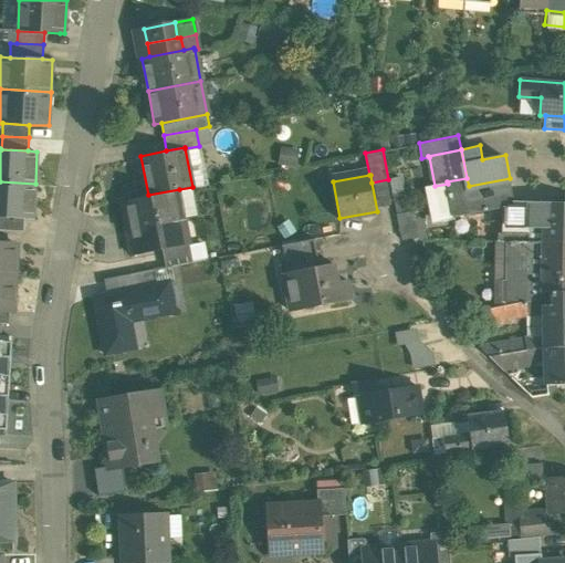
[(510,178),(469,186),(467,178),(447,181),(448,184),(453,215),(503,205),(514,202),(510,178)]
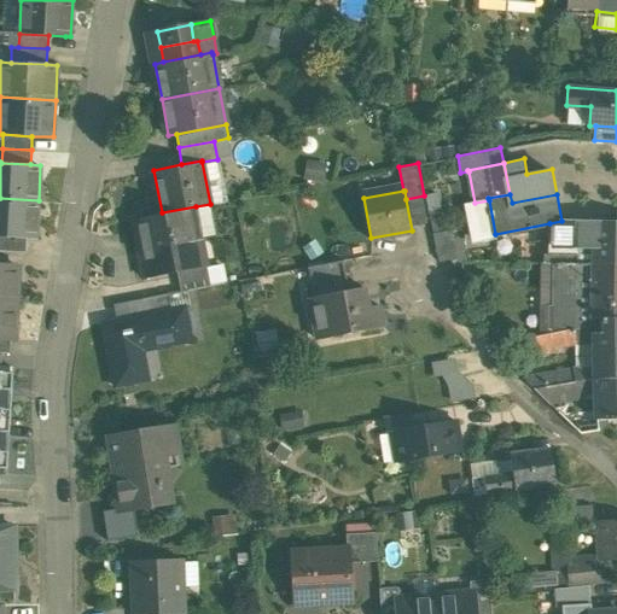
[(39,200),(0,198),(0,234),(27,237),(36,237),(39,200)]
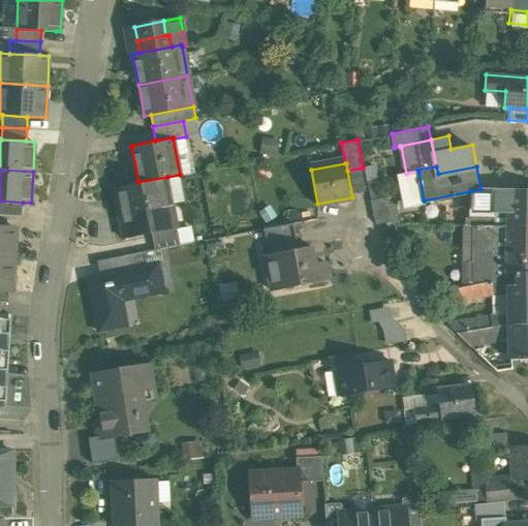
[(138,182),(115,187),(124,236),(152,230),(158,229),(158,227),(177,223),(167,177),(138,182)]
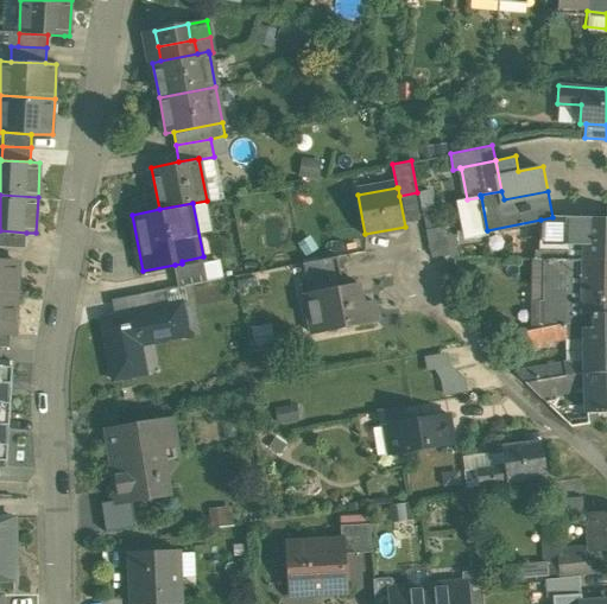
[(552,217),(541,220),(541,256),(543,256),(568,256),(568,240),(564,240),(564,216),(552,217)]
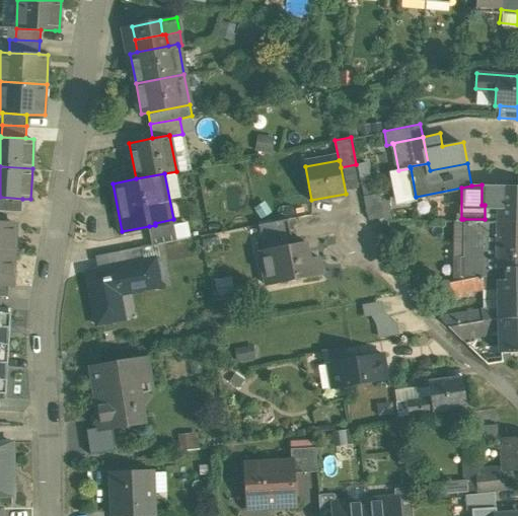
[(499,185),(482,185),(482,205),(485,205),(485,219),(485,220),(497,221),(499,185)]
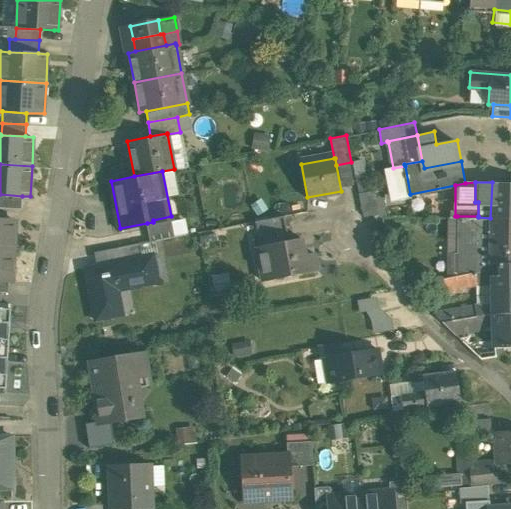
[(510,182),(492,182),(490,218),(510,218),(510,182)]
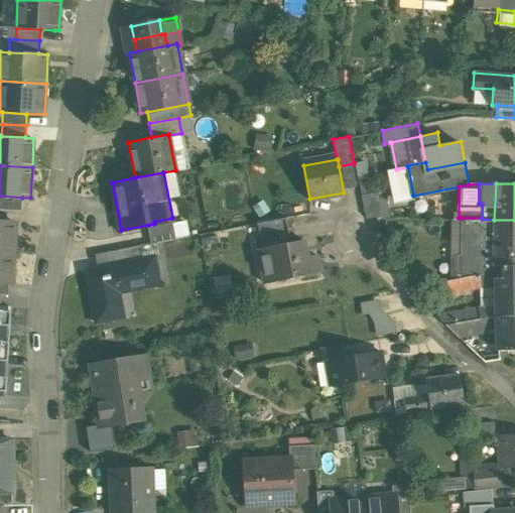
[(379,210),(378,193),(364,193),(364,211),(379,210)]
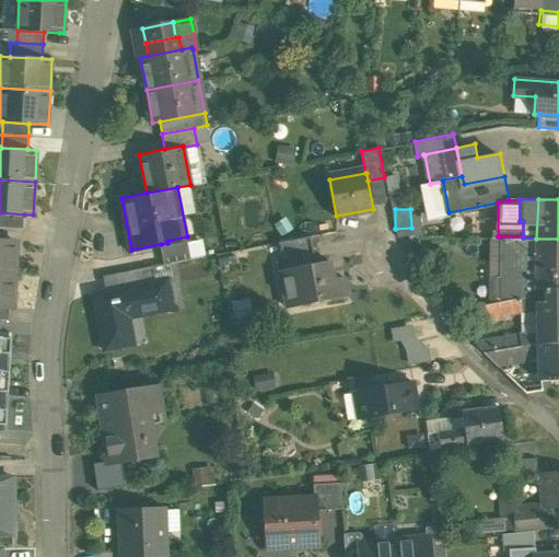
[(24,215),(0,212),(0,225),(24,228),(24,215)]
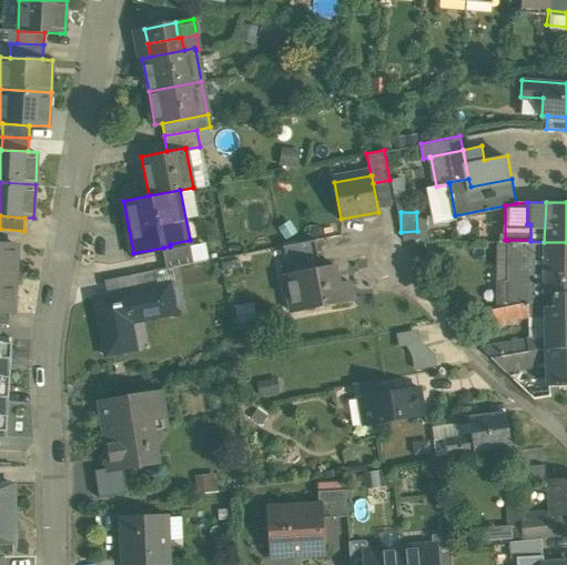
[(315,239),(284,245),(287,268),(320,261),(315,239)]
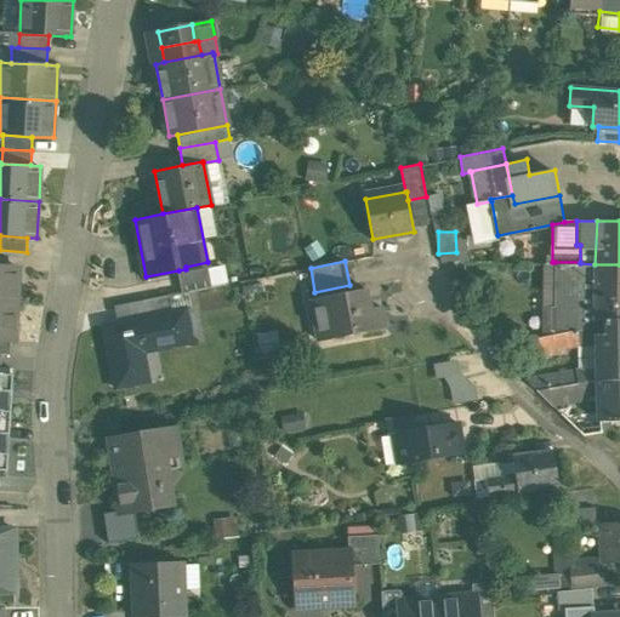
[(208,262),(186,267),(186,269),(178,270),(182,291),(211,286),(208,262)]
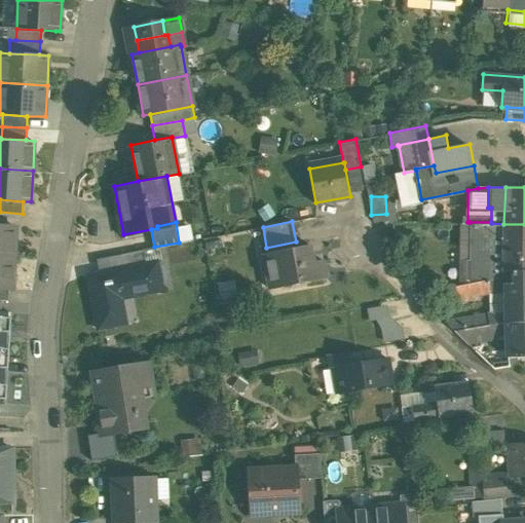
[(491,222),(470,222),(470,258),(466,258),(466,278),(469,278),(469,284),(489,279),(513,274),(513,270),(503,270),(503,224),(491,223),(491,222)]
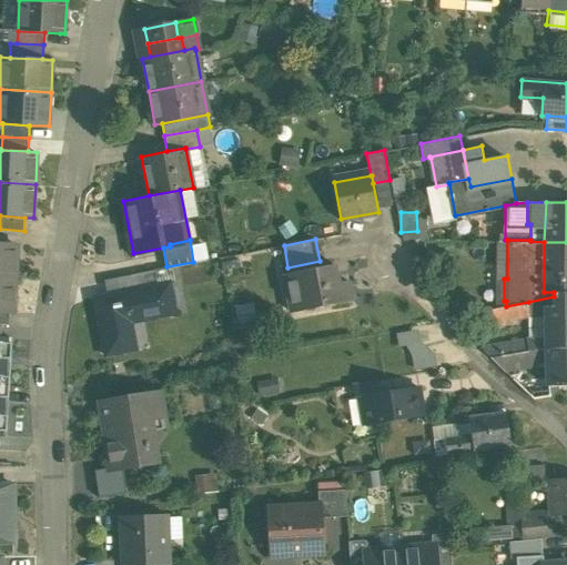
[(0,242),(0,275),(16,278),(18,243),(0,242)]
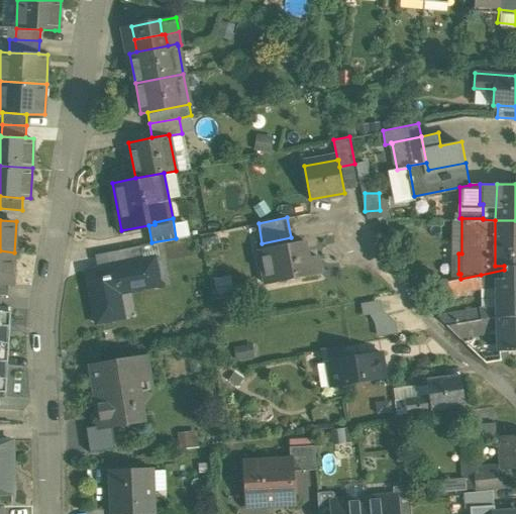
[(515,220),(495,220),(495,266),(504,266),(515,266),(515,220)]
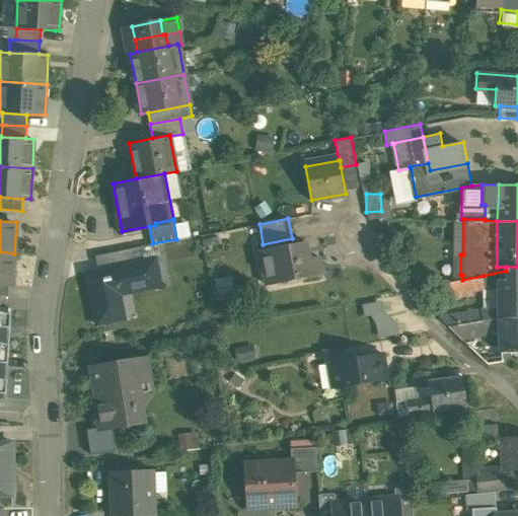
[(292,238),(263,244),(264,248),(261,249),(267,284),(322,273),(318,255),(309,256),(306,240),(293,243),(292,238)]
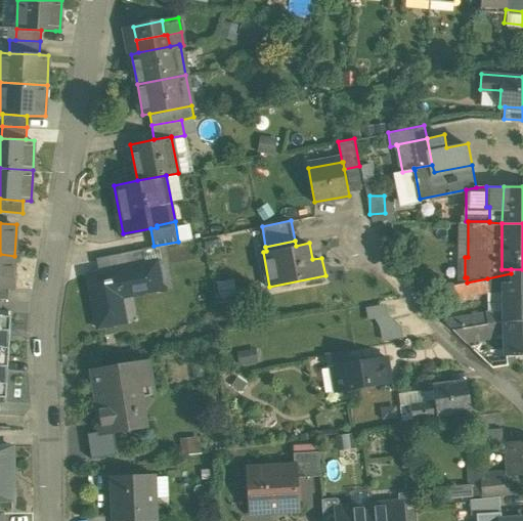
[(142,248),(115,254),(118,267),(144,262),(142,248)]
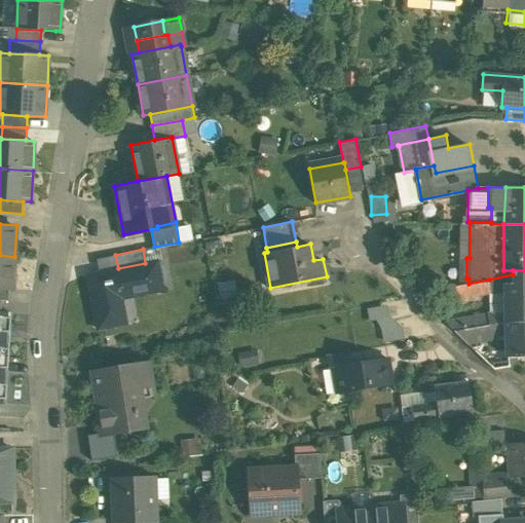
[(14,257),(0,255),(0,286),(9,287),(12,287),(14,257)]
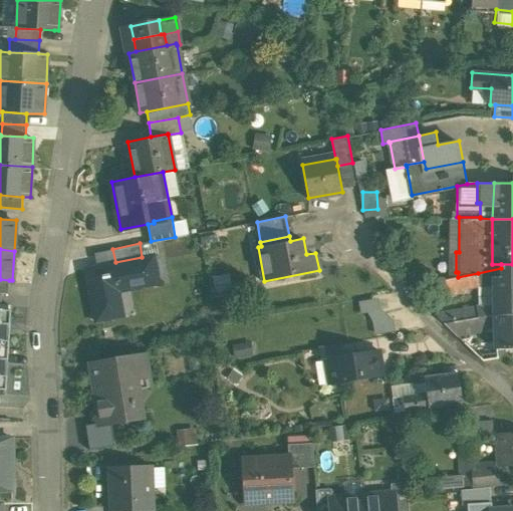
[(115,262),(85,268),(96,320),(124,314),(119,289),(159,281),(153,255),(142,257),(115,262)]
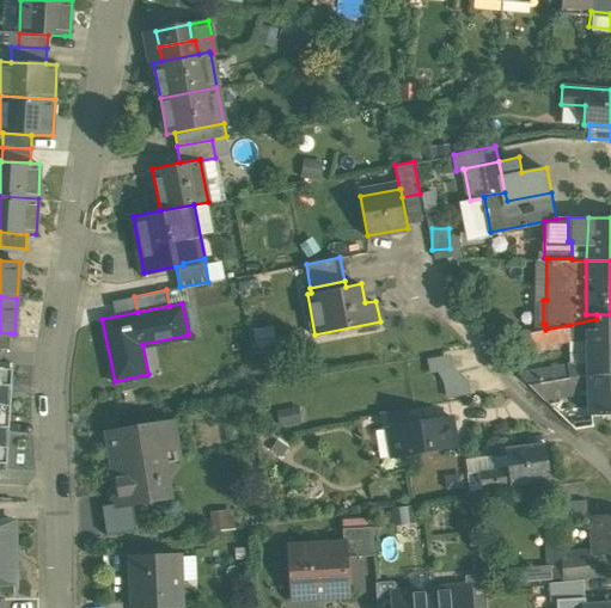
[(572,338),(588,336),(590,347),(610,347),(610,314),(597,314),(597,319),(569,325),(572,338)]
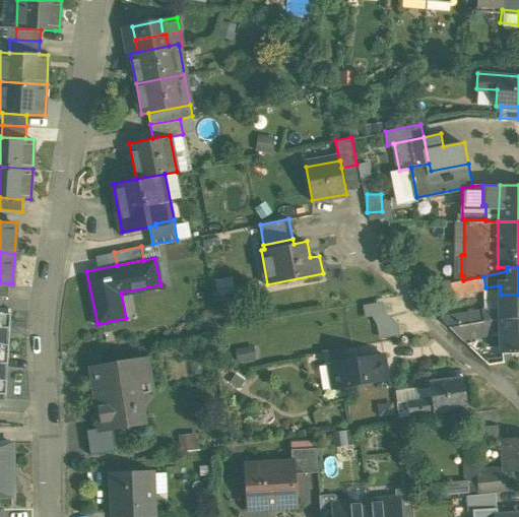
[(463,280),(449,283),(451,295),(485,287),(483,276),(463,280)]
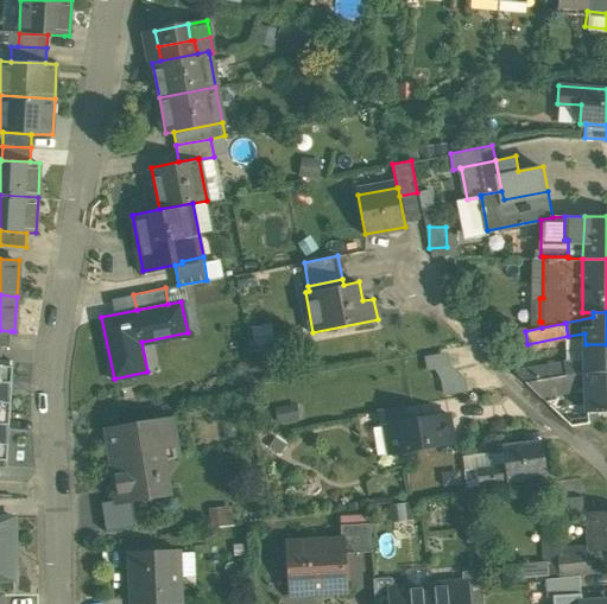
[(11,331),(0,330),(0,344),(2,345),(10,345),(11,331)]
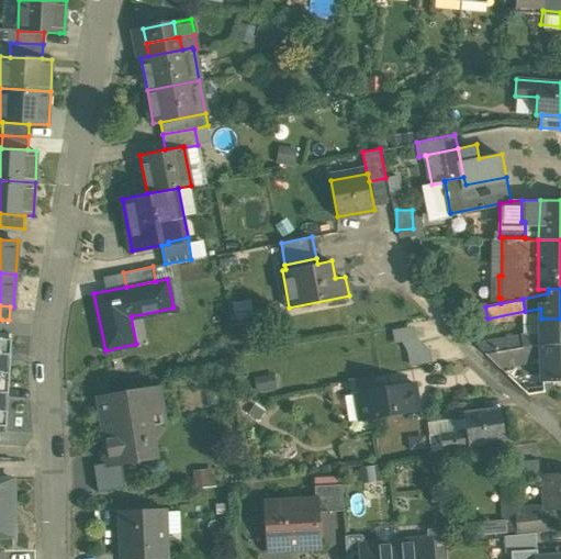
[(528,346),(541,344),(542,344),(560,344),(560,319),(541,319),(541,335),(523,334),(507,337),(509,348),(528,345),(528,346)]
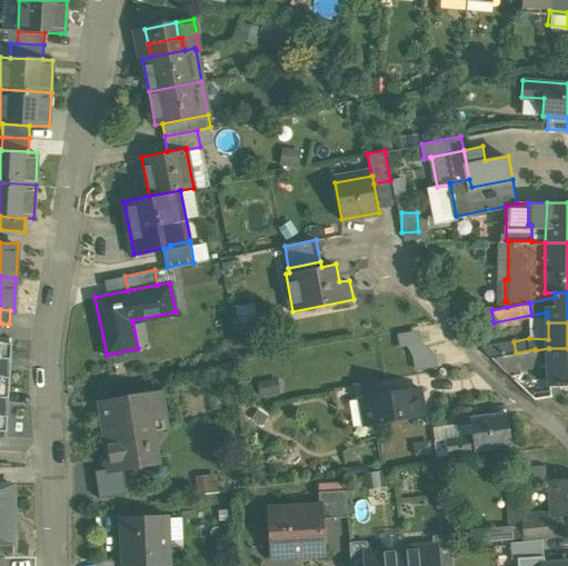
[(396,329),(398,345),(410,343),(414,366),(436,363),(432,343),(419,345),(417,326),(396,329)]
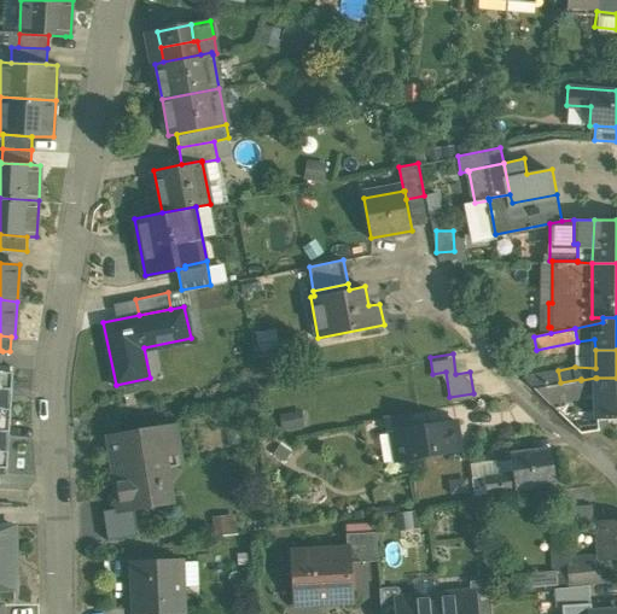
[(0,364),(0,399),(12,401),(13,366),(3,364),(0,364)]
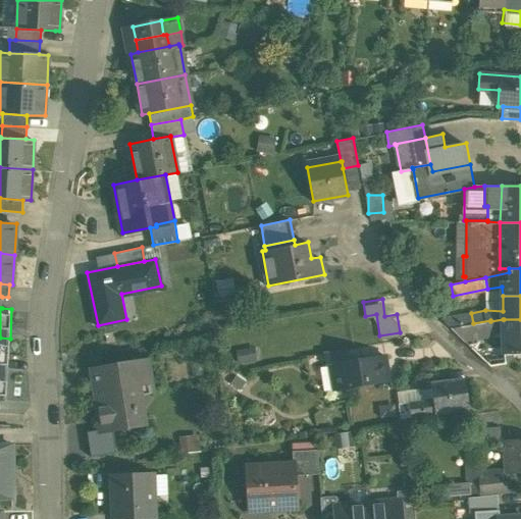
[(471,313),(441,317),(451,327),(473,323),(471,313)]
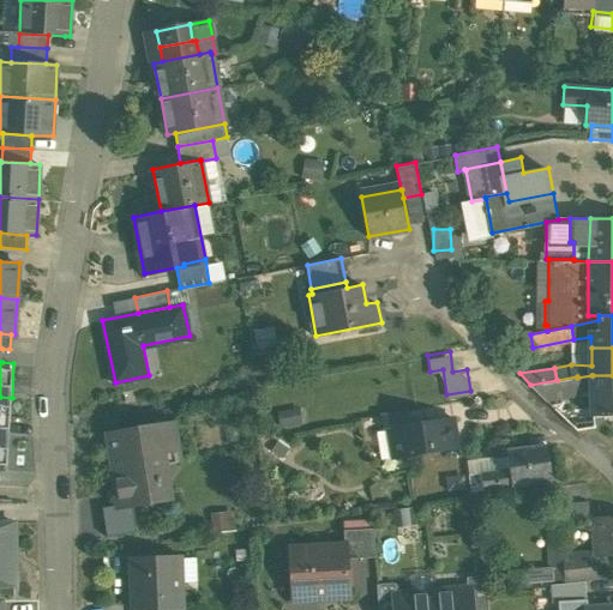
[(612,375),(593,375),(593,406),(594,415),(612,415),(612,375)]
